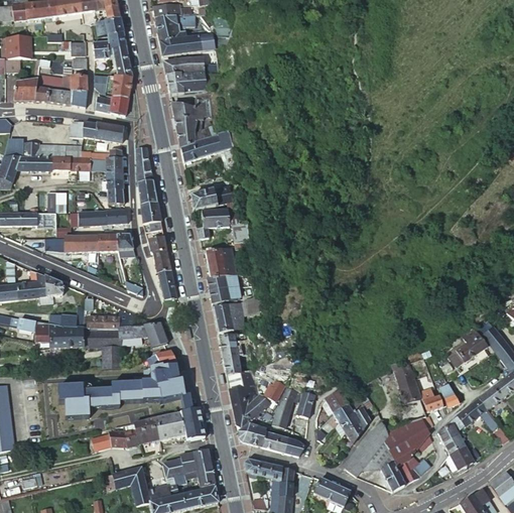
[(1,5),(0,0),(0,18),(2,18),(2,22),(13,21),(12,18),(60,14),(58,0),(46,0),(39,1),(38,0),(32,0),(1,5)]
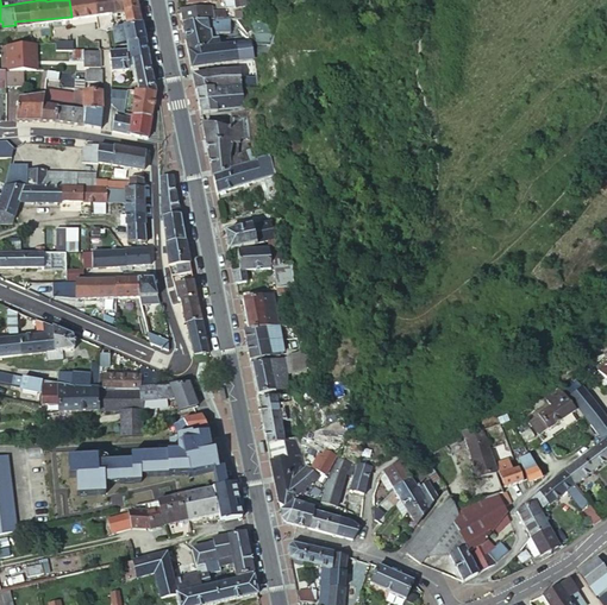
[(100,12),(98,0),(69,0),(72,17),(73,17),(100,12)]
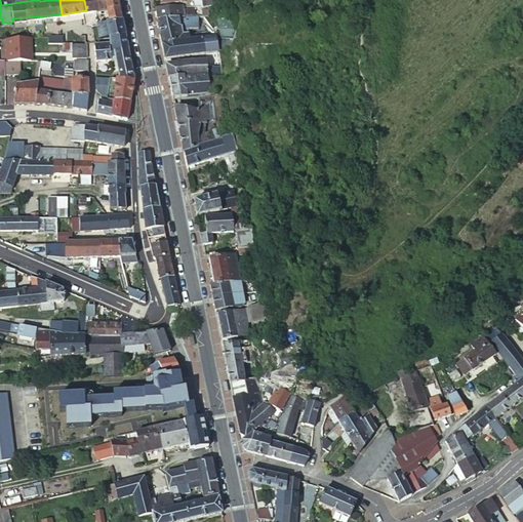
[(108,7),(107,0),(84,0),(86,10),(89,10),(99,8),(108,7)]
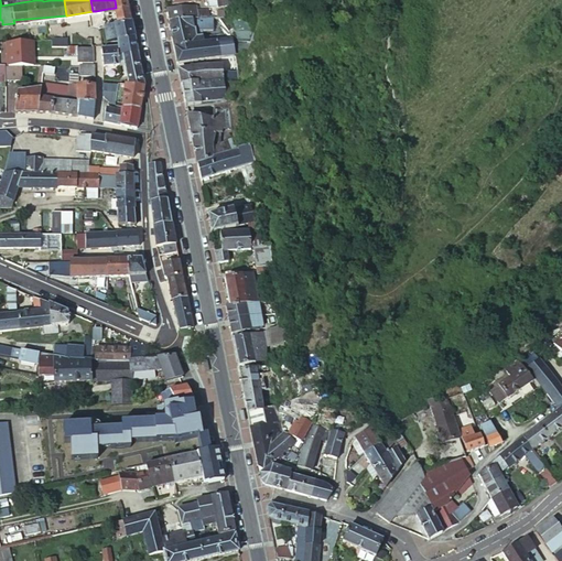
[(115,0),(116,8),(118,15),(118,20),(132,18),(130,7),(128,0),(115,0)]
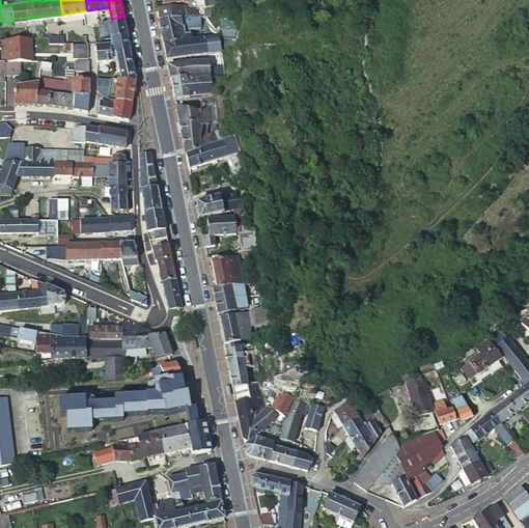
[(161,19),(163,19),(188,15),(188,14),(186,1),(184,2),(158,5),(160,12),(161,19)]
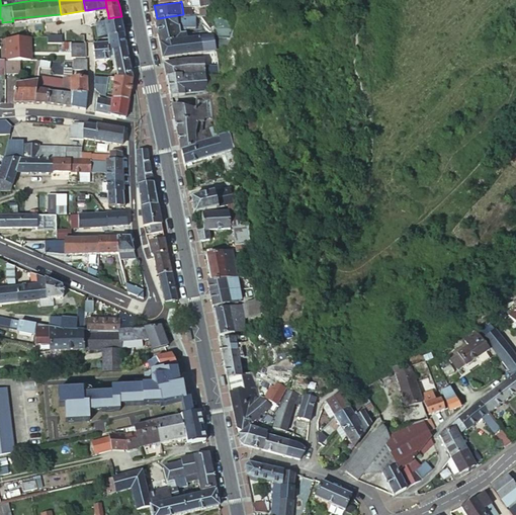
[(200,7),(200,11),(210,9),(209,2),(202,3),(203,7),(200,7)]
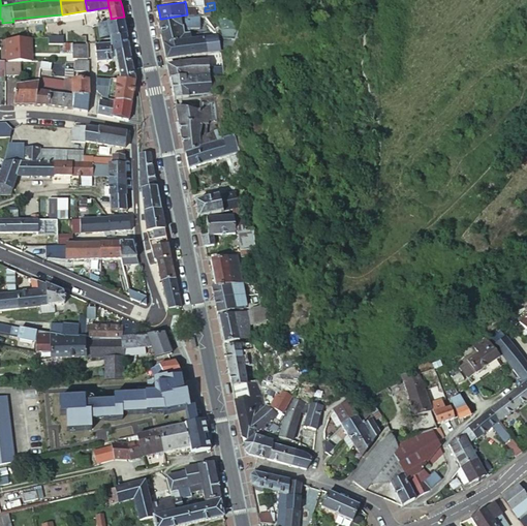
[(164,28),(166,42),(193,37),(192,30),(186,31),(185,23),(204,20),(203,12),(191,14),(191,12),(190,12),(187,13),(187,14),(162,19),(164,28)]
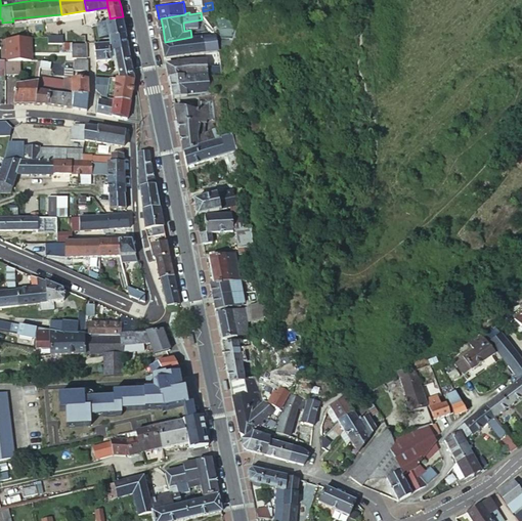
[(124,22),(123,16),(110,18),(97,20),(100,35),(110,34),(126,31),(124,22)]
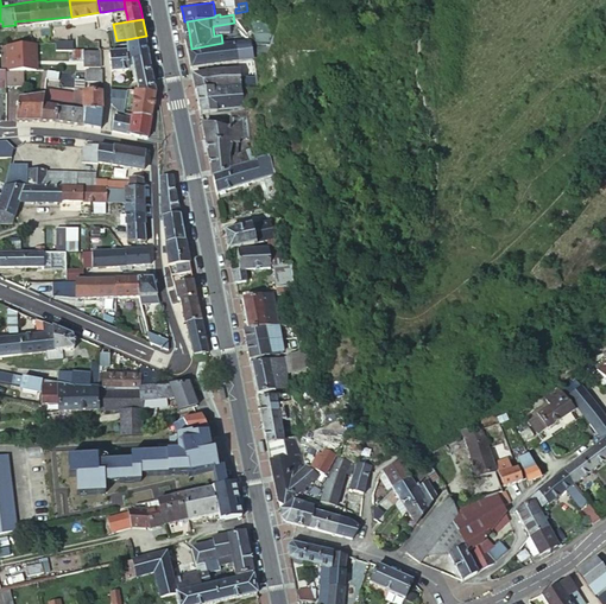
[(147,43),(146,36),(127,39),(128,45),(124,46),(125,58),(131,57),(150,53),(147,43)]
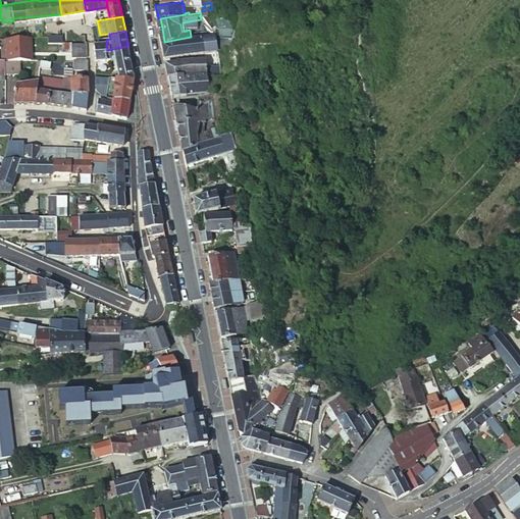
[(164,50),(166,56),(219,47),(216,33),(207,34),(191,37),(164,42),(163,42),(164,50)]
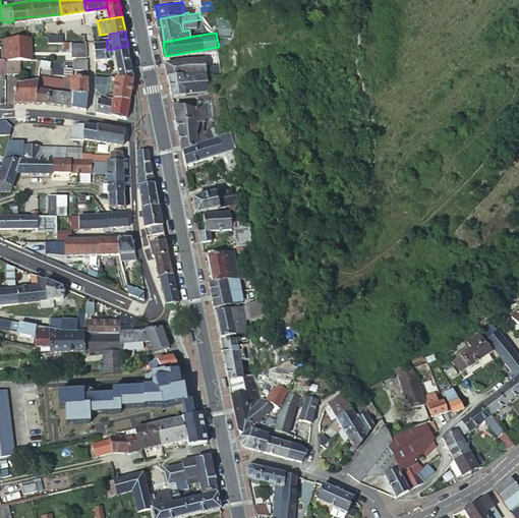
[(107,50),(106,40),(96,42),(97,58),(108,57),(107,50)]
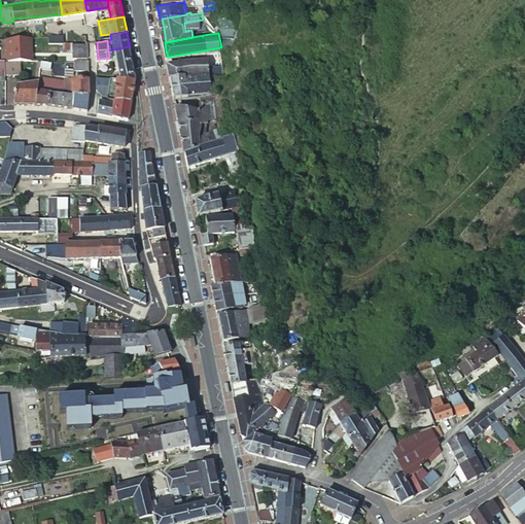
[(72,42),(72,56),(88,56),(88,42),(72,42)]
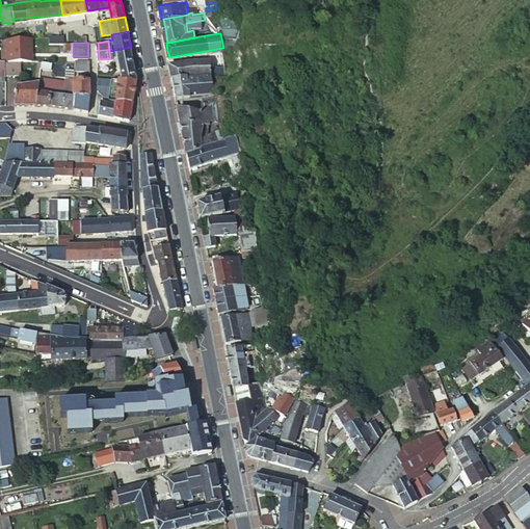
[(132,53),(131,47),(114,50),(115,57),(117,67),(134,63),(132,53)]
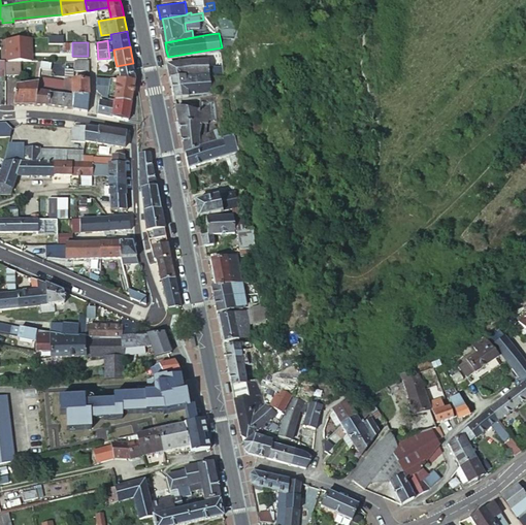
[(170,68),(171,76),(207,70),(207,64),(208,57),(192,58),(169,62),(170,68)]
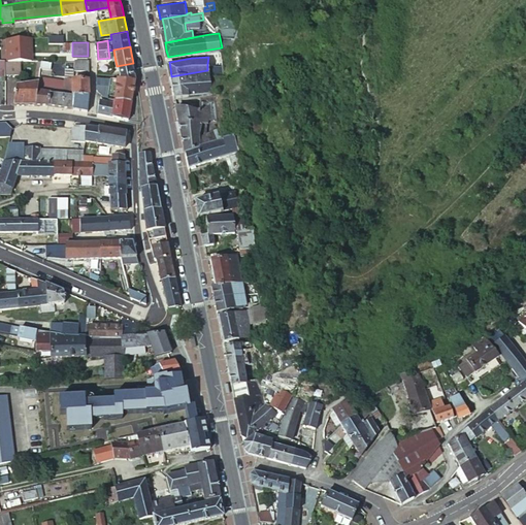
[(20,58),(4,58),(4,71),(20,70),(20,58)]
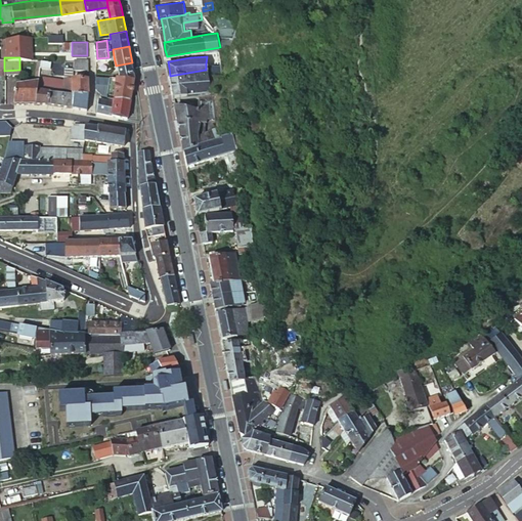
[(75,66),(75,67),(89,67),(89,58),(75,57),(75,66)]
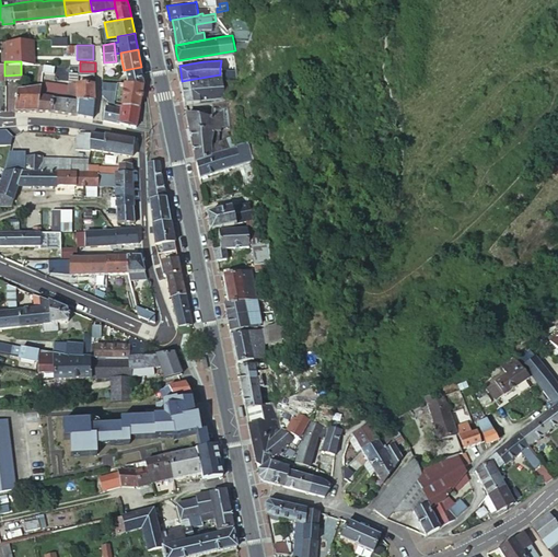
[(235,66),(220,68),(220,74),(222,74),(223,78),(237,76),(235,66)]
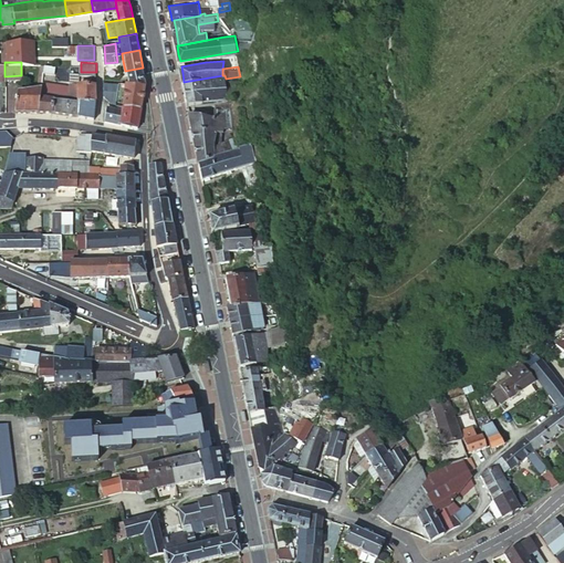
[(125,71),(127,83),(146,84),(143,68),(125,71)]
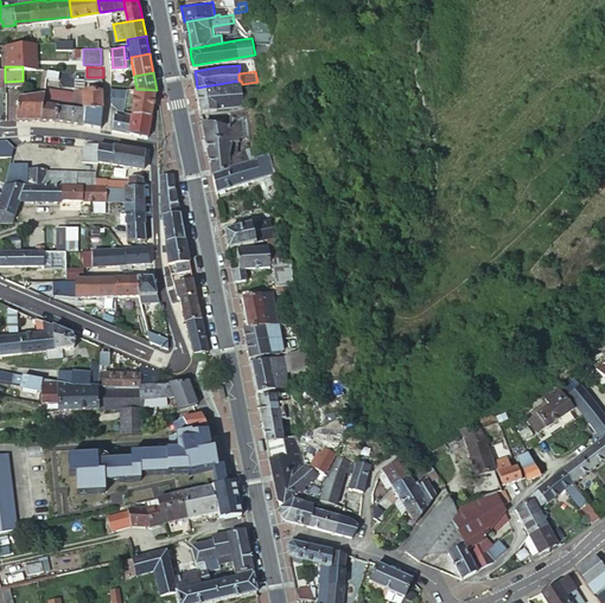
[(70,120),(86,122),(87,87),(87,77),(87,76),(76,76),(75,89),(75,106),(70,120)]
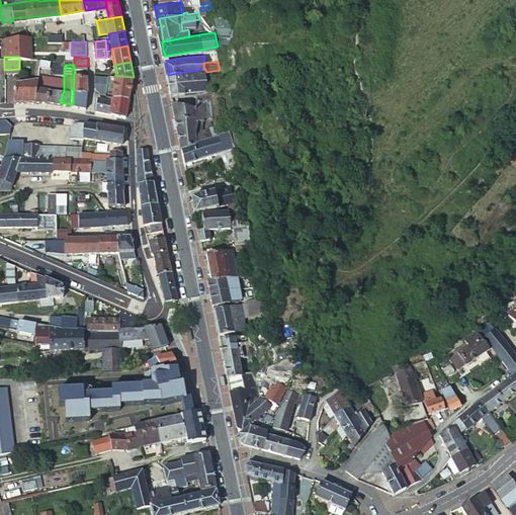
[(170,85),(172,93),(196,89),(208,87),(206,72),(205,69),(203,69),(168,75),(170,85)]
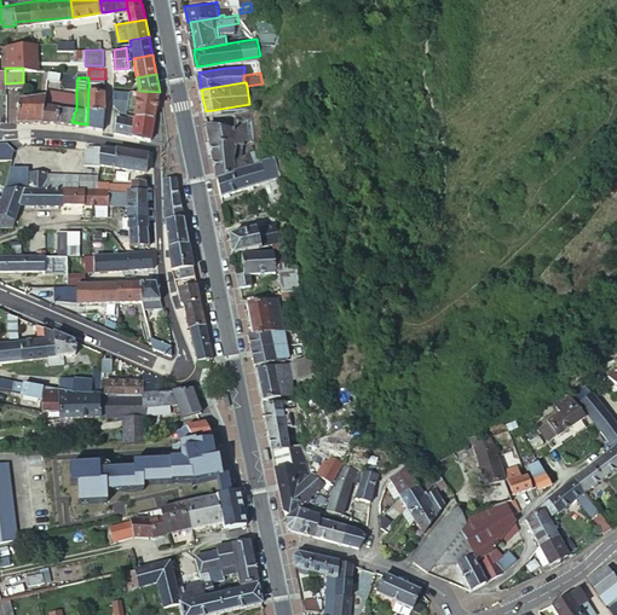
[(76,91),(45,87),(45,92),(39,120),(55,120),(65,121),(71,122),(76,108),(76,91)]
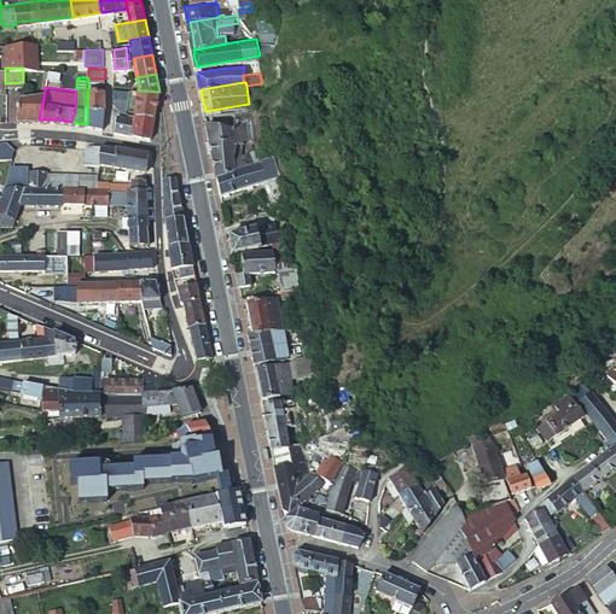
[(87,124),(104,127),(106,107),(105,89),(88,88),(87,124)]
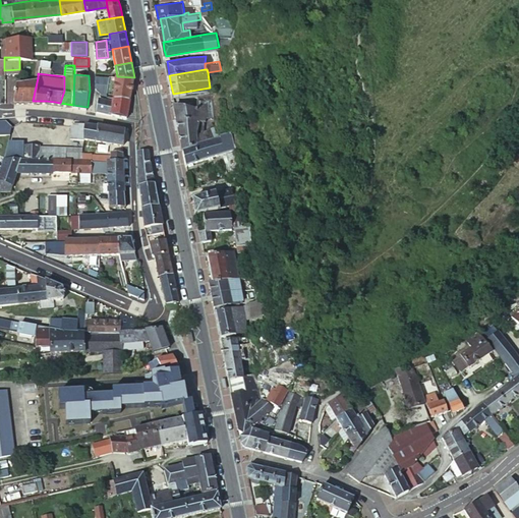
[(134,77),(117,76),(98,74),(98,87),(104,93),(111,94),(131,96),(133,84),(134,77)]
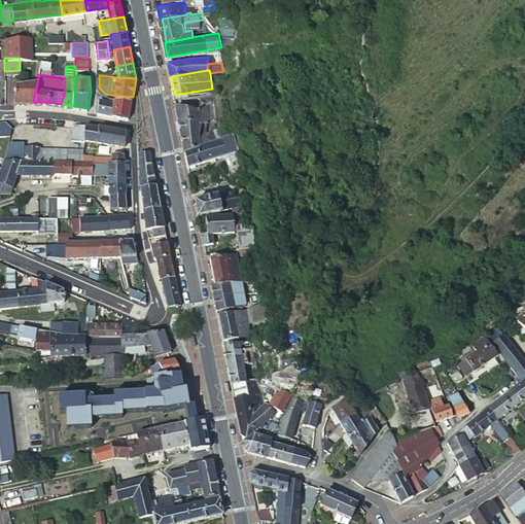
[(19,101),(33,102),(38,78),(34,78),(16,81),(14,101),(19,101)]
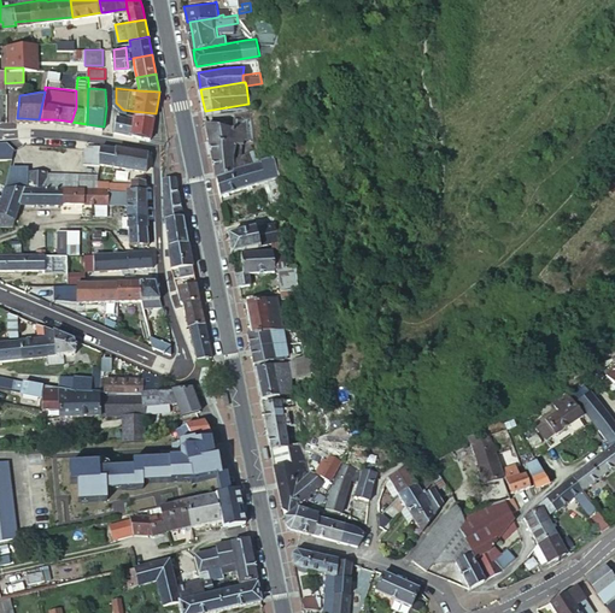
[(253,115),(250,104),(249,104),(234,106),(236,117),(253,115)]
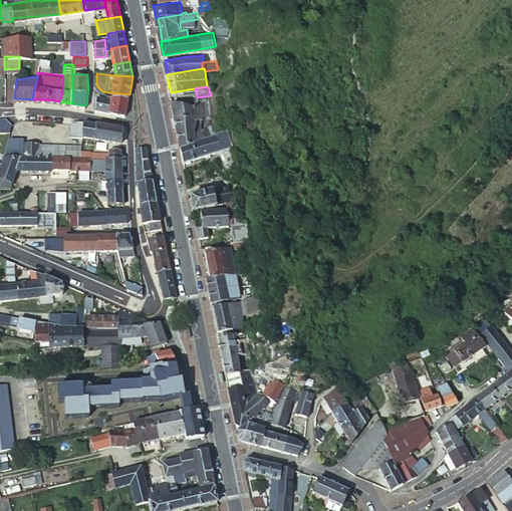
[(128,109),(130,94),(109,92),(109,96),(98,95),(96,107),(124,112),(128,109)]
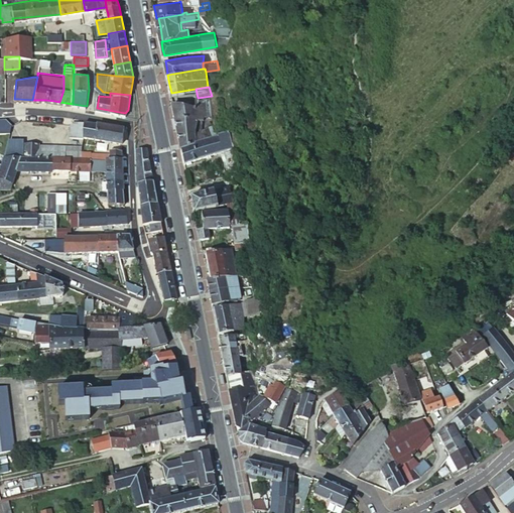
[(212,113),(216,112),(212,96),(198,98),(199,104),(207,105),(206,117),(199,117),(194,130),(215,124),(212,113)]
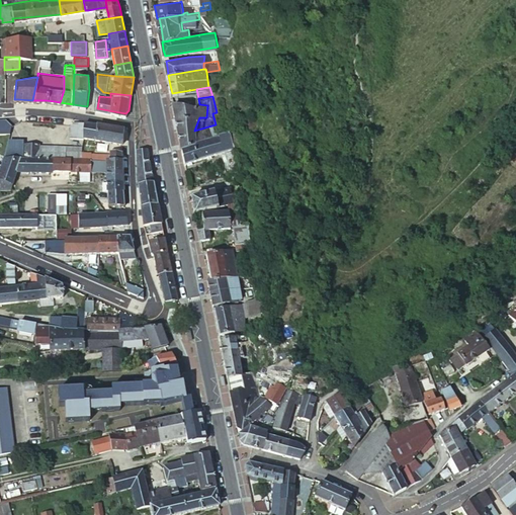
[(176,116),(182,146),(223,135),(218,115),(217,112),(212,113),(216,124),(194,131),(199,117),(206,117),(207,105),(199,104),(179,101),(173,102),(176,116)]
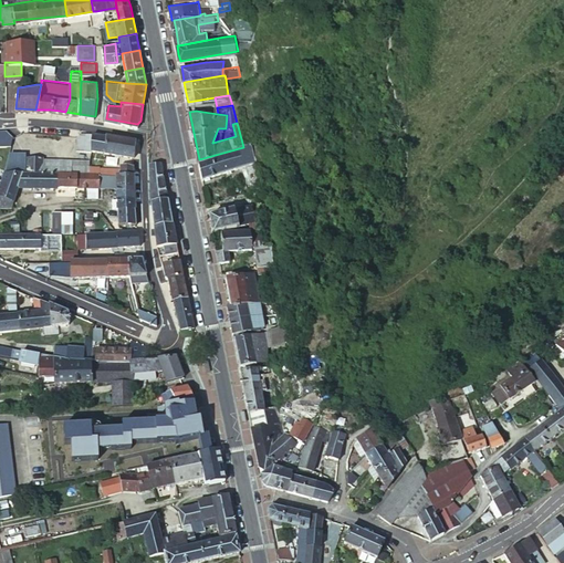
[(79,132),(77,132),(76,139),(91,141),(91,132),(79,129),(79,132)]
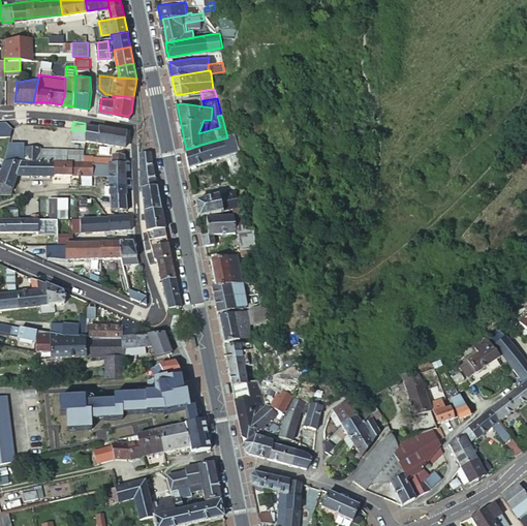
[(85,138),(126,142),(126,127),(85,123),(85,131),(85,138)]
